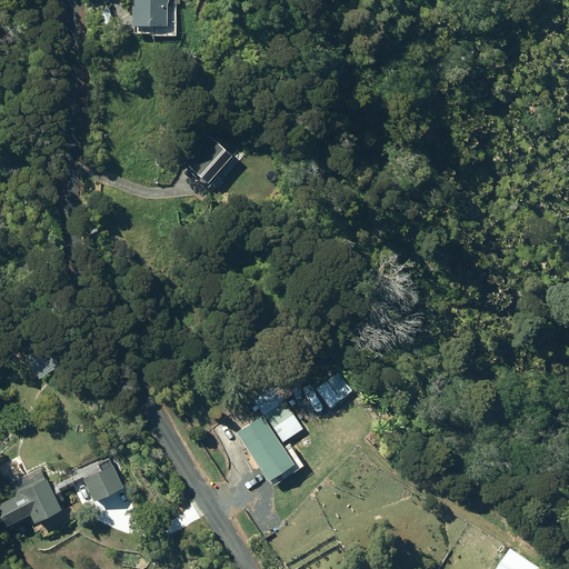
[(170,27),(170,3),(170,0),(135,0),(135,27),(170,27)]
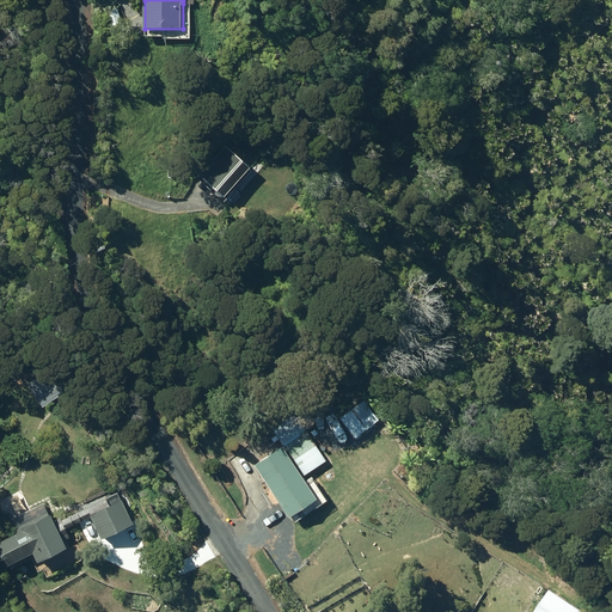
[(197,175),(225,200),(254,167),(226,142),(197,175)]
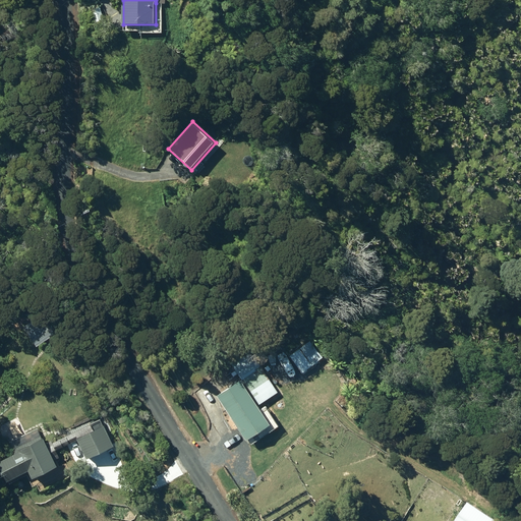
[(290,335),(295,341),(301,336),(296,330),(290,335)]
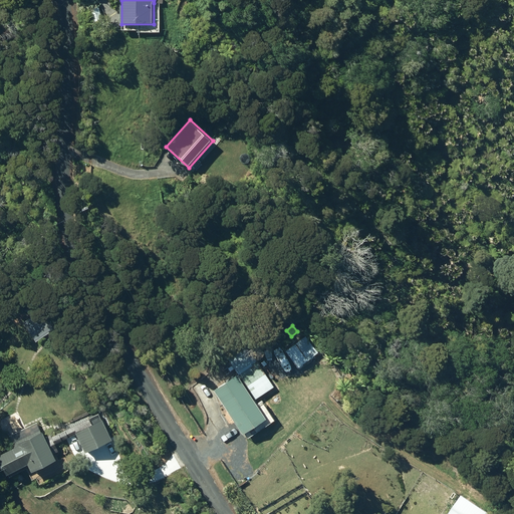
[(286,349),(298,366),(318,351),(306,334),(286,349)]
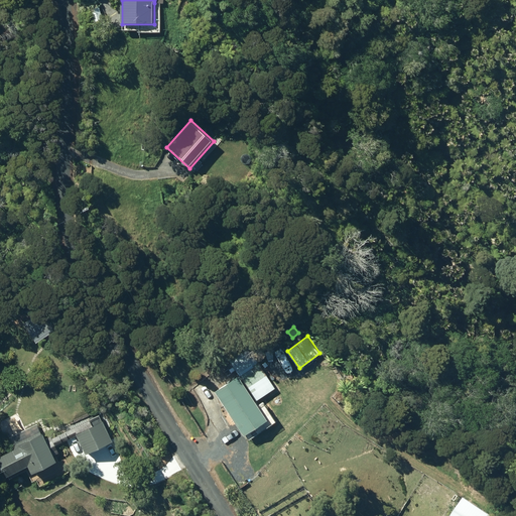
[(214,389),(243,433),(266,418),(254,400),(275,387),(253,354),(258,351),(254,345),(249,348),(248,346),(230,358),(239,373),(214,389)]
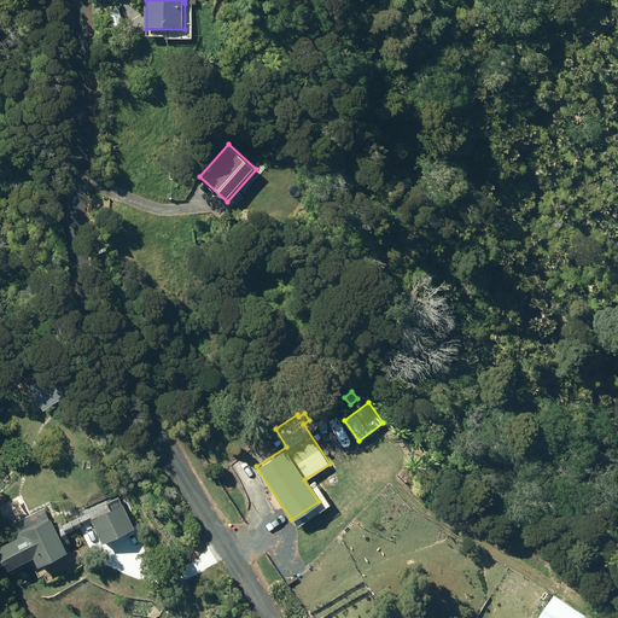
[(326,419),(340,439),(348,436),(333,414),(326,419)]
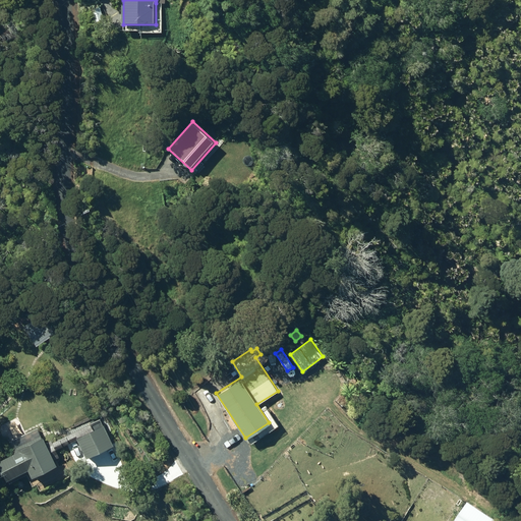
[(284,383),(289,391),(298,386),(293,378),(284,383)]
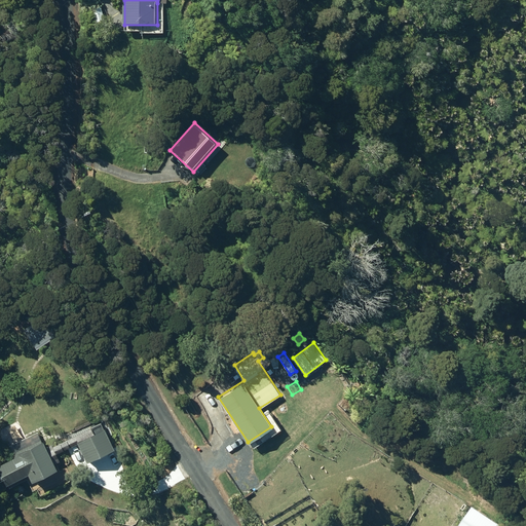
[(76,440),(86,460),(114,448),(104,426),(76,440)]
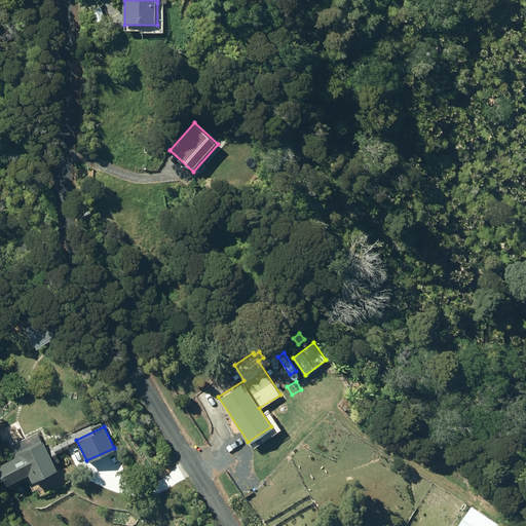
[(0,461),(0,472),(5,483),(28,473),(31,480),(55,467),(43,439),(17,451),(19,453),(0,461)]
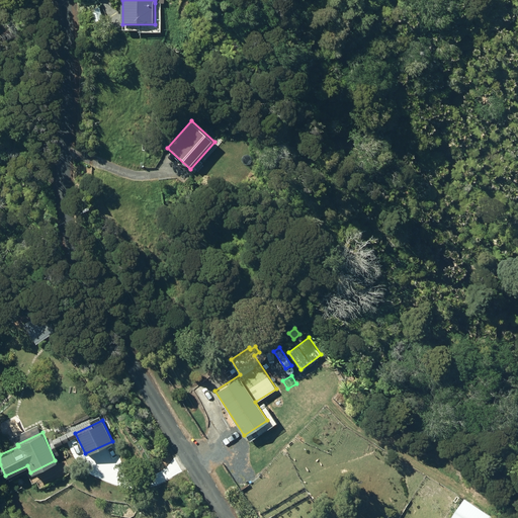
[(248,493),(252,499),(256,497),(252,490),(248,493)]
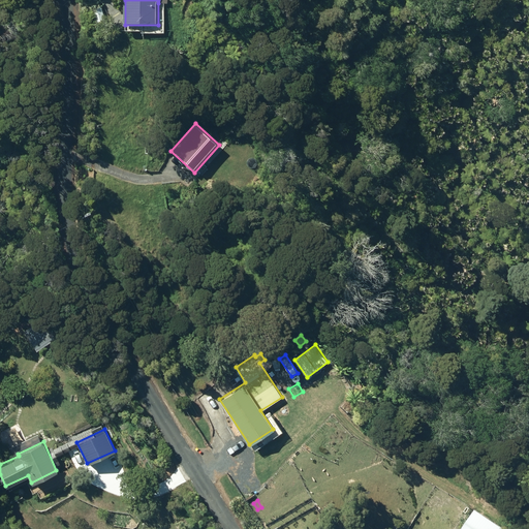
[(462,528),(501,528),(502,528),(475,510),(462,528)]
